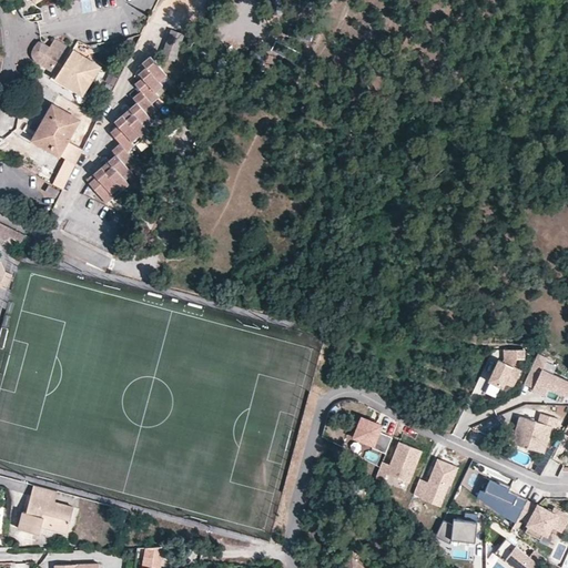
[(175,60),(184,34),(171,29),(162,56),(175,60)]
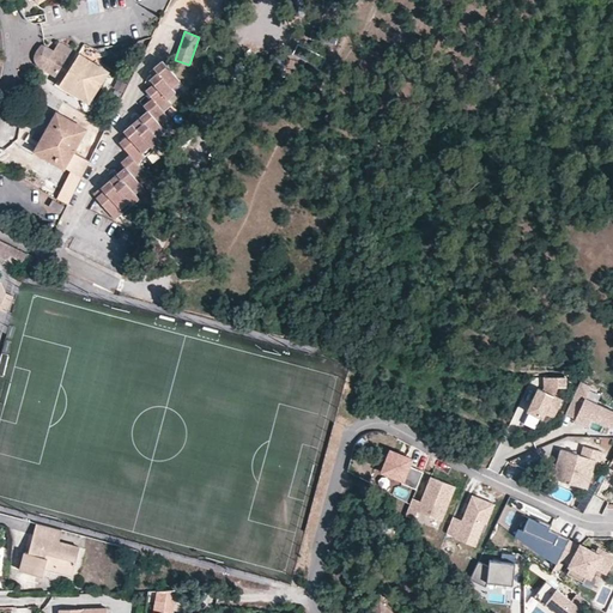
[(313,66),(320,56),(303,41),(295,50),(313,66)]
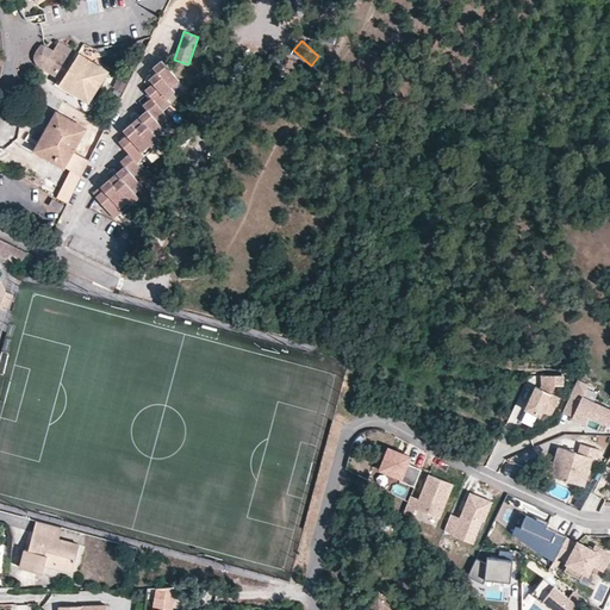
[(107,72),(58,42),(53,50),(51,54),(39,47),(37,50),(35,55),(35,57),(35,60),(37,63),(38,66),(63,80),(92,97),(107,72)]
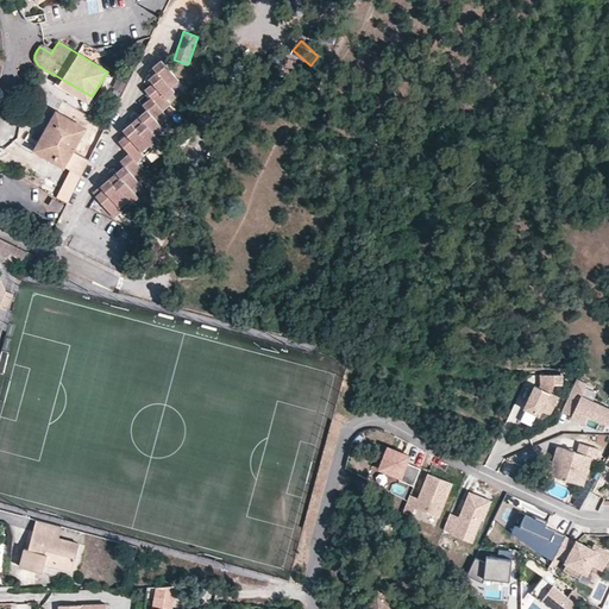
[(157,137),(154,133),(162,126),(161,125),(158,121),(165,114),(163,111),(159,107),(169,100),(167,98),(164,95),(171,88),(171,87),(168,83),(176,76),(161,60),(152,67),(157,71),(149,79),(152,83),(145,90),(151,98),(143,105),(146,110),(139,117),(143,121),(136,127),(132,123),(123,130),(127,135),(119,142),(130,154),(120,161),(125,165),(117,173),(120,177),(113,183),(110,179),(101,186),(104,189),(101,192),(101,193),(96,198),(112,214),(119,207),(115,203),(124,196),(127,201),(136,194),(135,193),(132,189),(140,182),(138,181),(136,177),(144,170),(137,162),(133,158),(142,151),(138,148),(145,140),(150,144),(158,138),(157,137)]
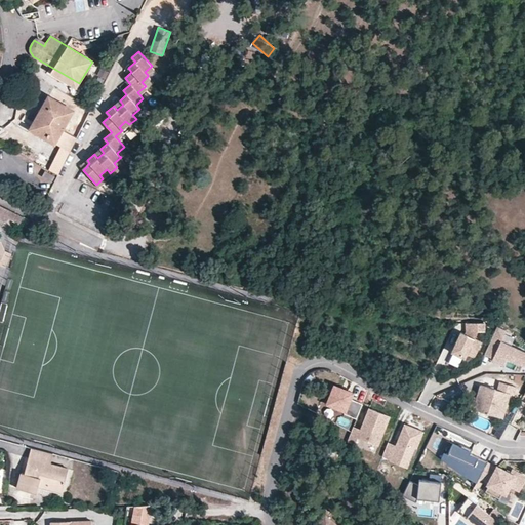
[(148,75),(154,69),(152,66),(145,72),(148,75)]
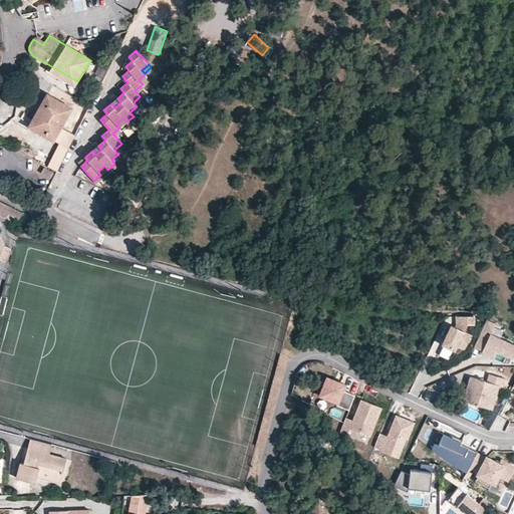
[(77,81),(53,67),(51,71),(74,85),(77,81)]
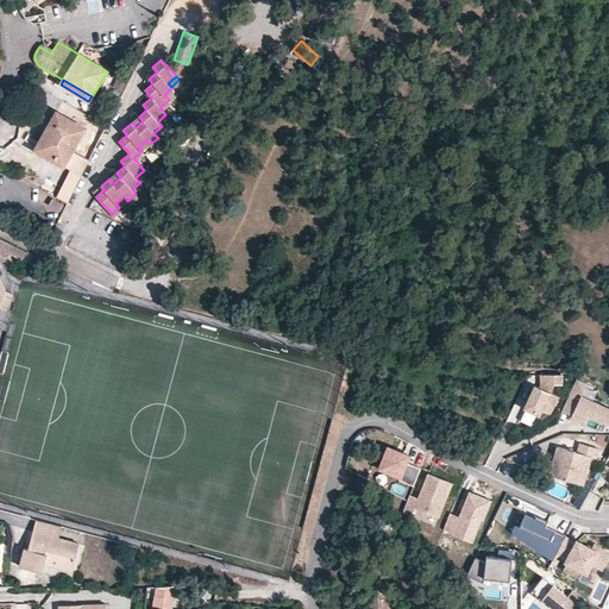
[(167,98),(175,92),(171,88),(164,95),(167,98)]
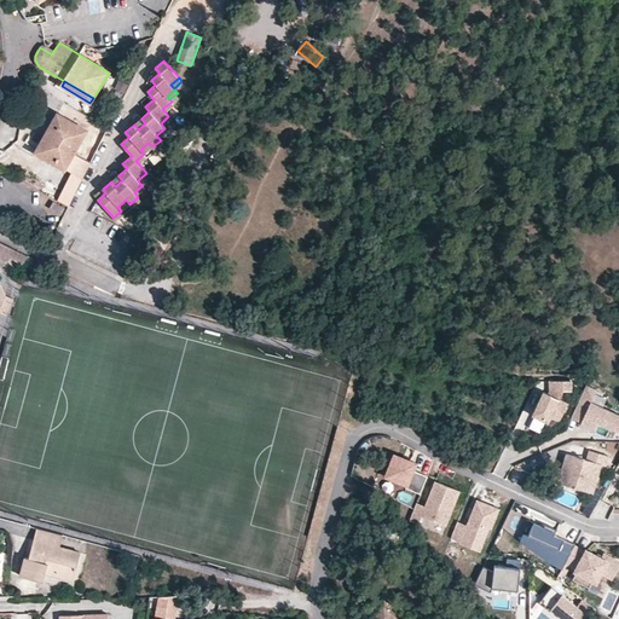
[(166,113),(174,105),(172,102),(162,109),(166,113)]
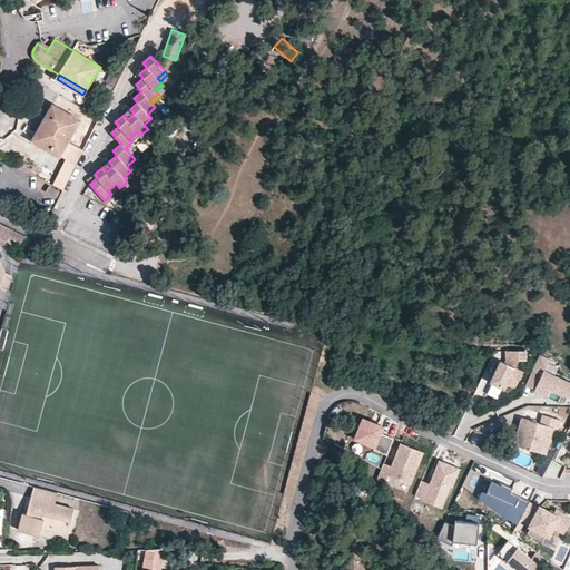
[(46,124),(56,106),(52,105),(42,121),(46,124)]
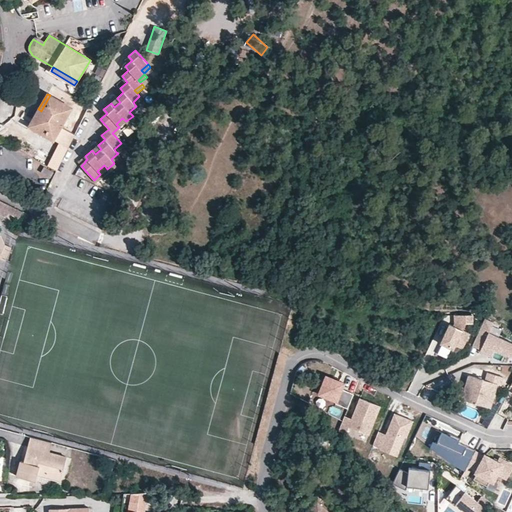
[(54,141),(72,108),(50,95),(41,111),(38,109),(29,126),(54,141)]
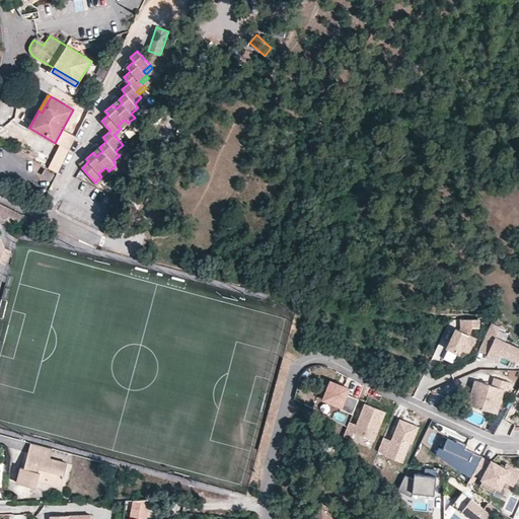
[(137,106),(144,100),(141,97),(135,103),(137,106)]
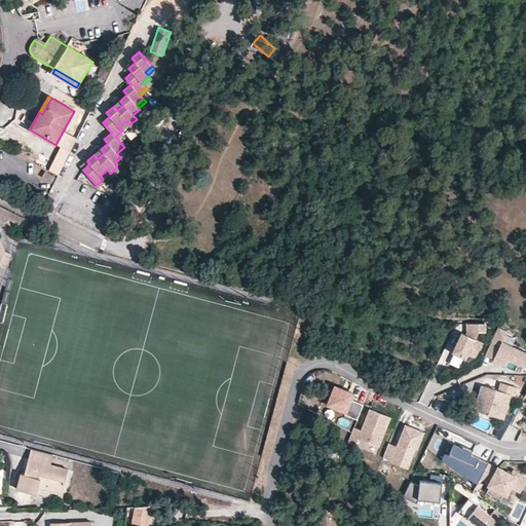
[(117,110),(123,105),(120,101),(114,106),(117,110)]
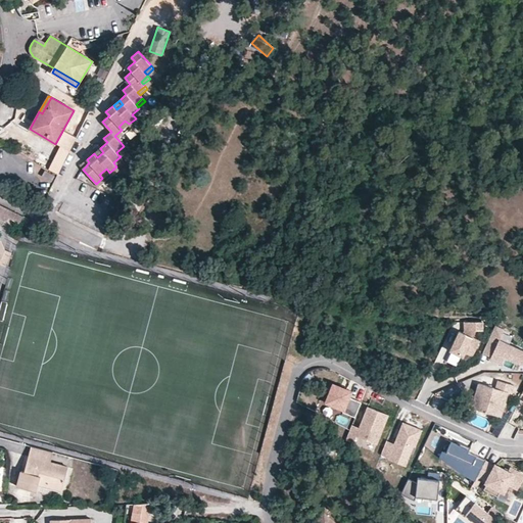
[(135,117),(141,111),(139,108),(132,114),(135,117)]
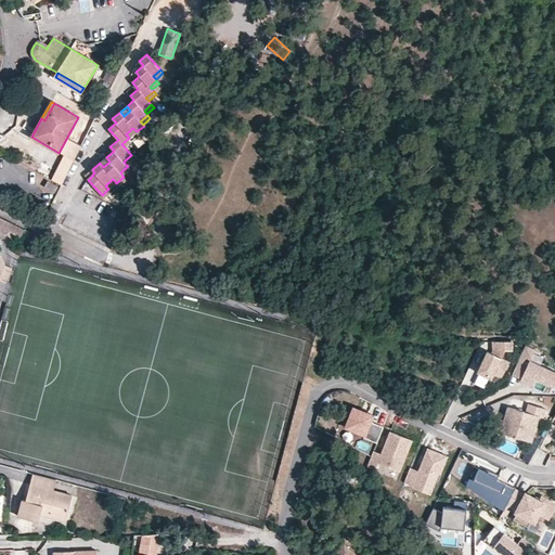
[(139,134),(146,128),(144,126),(137,131),(139,134)]
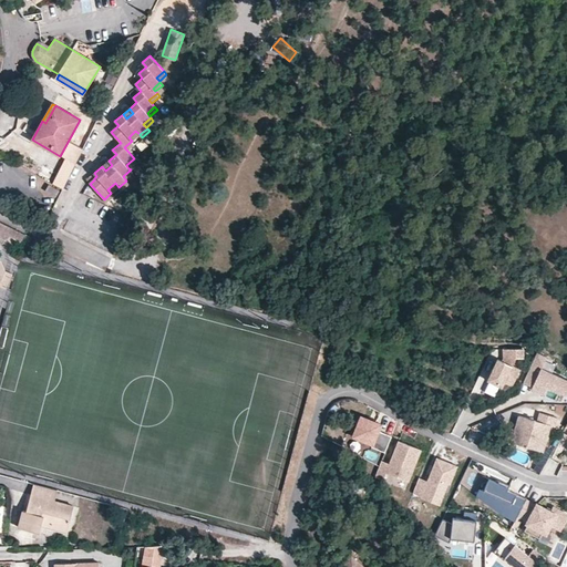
[(142,137),(140,134),(135,131),(129,137),(132,141),(134,144),(142,137)]
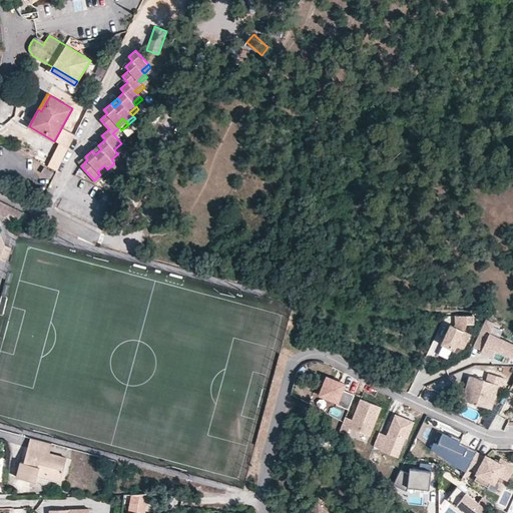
[(115,136),(121,130),(119,127),(112,133),(115,136)]
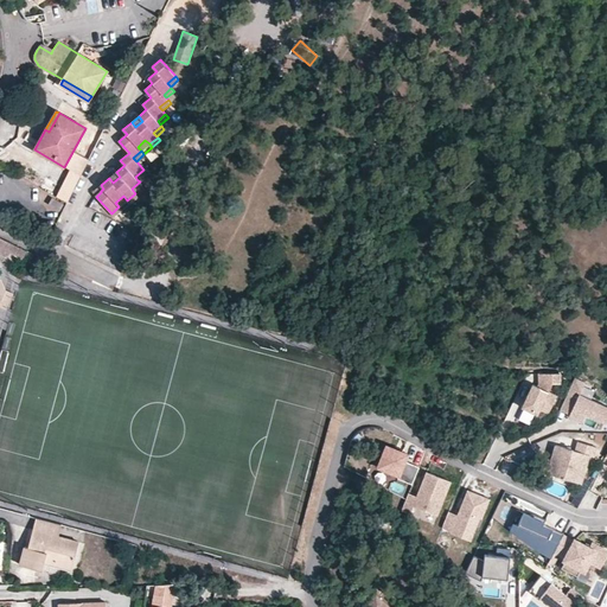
[(138,180),(146,173),(144,170),(135,177),(138,180)]
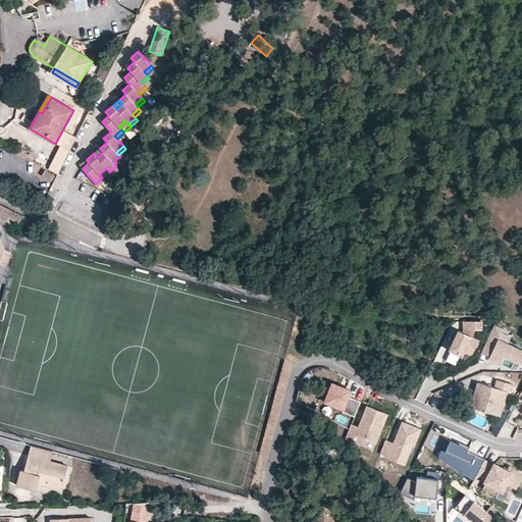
[(97,157),(103,152),(100,148),(94,153),(97,157)]
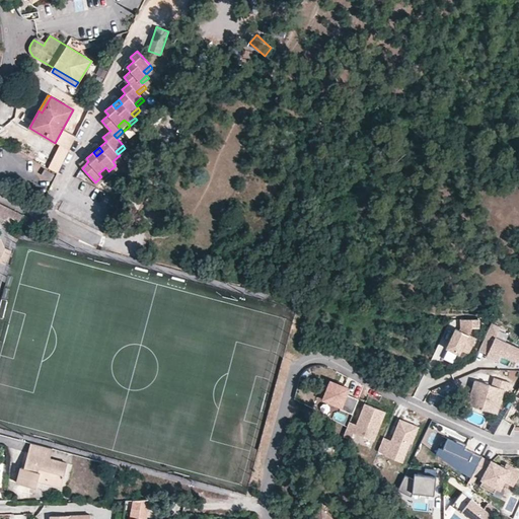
[(115,164),(122,158),(120,155),(113,161),(115,164)]
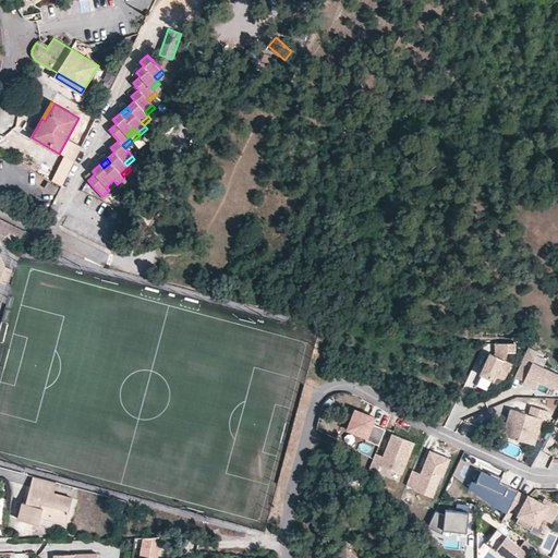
[(93,177),(93,176),(95,173),(93,170),(85,177),(88,181),(93,177)]
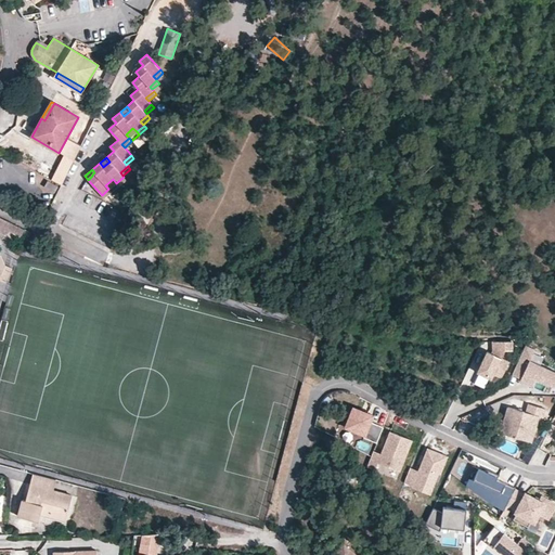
[(118,186),(127,179),(124,177),(116,183),(118,186)]
